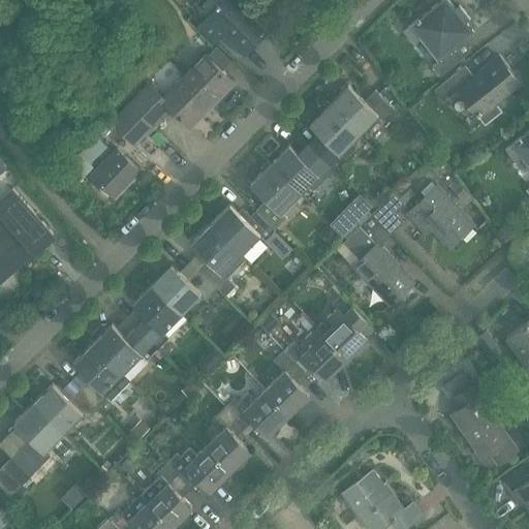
[(219,7),(200,25),(215,39),(224,31),(246,52),(266,31),(245,10),(252,2),(250,0),(224,0),(221,4),(219,2),(217,5),(219,7)]
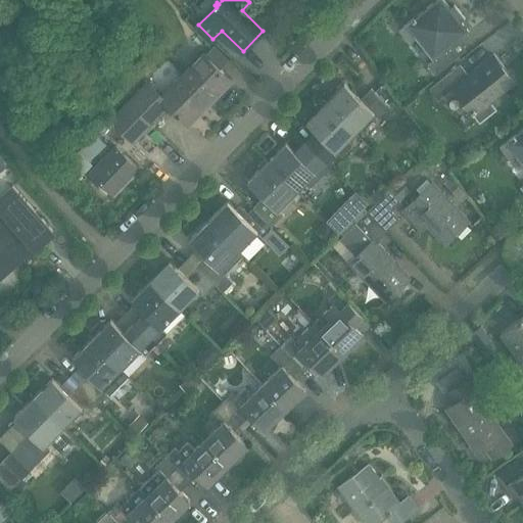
[(311,6),(304,0),(285,0),(300,15),(311,6)]
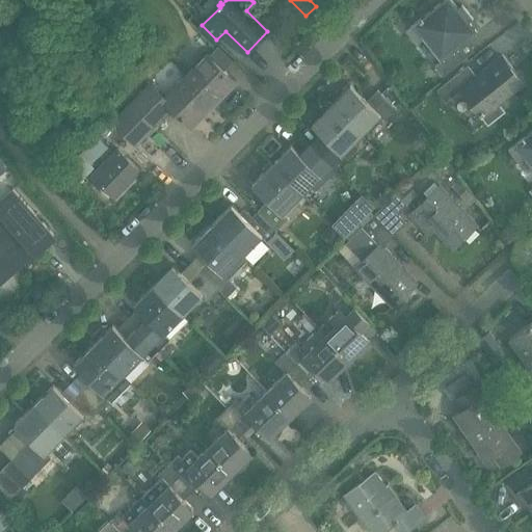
[(451,0),(444,0),(406,30),(417,44),(424,37),(442,59),(434,65),(443,75),(467,56),(459,47),(478,32),(470,22),(473,19),(461,5),(458,7),(451,0)]
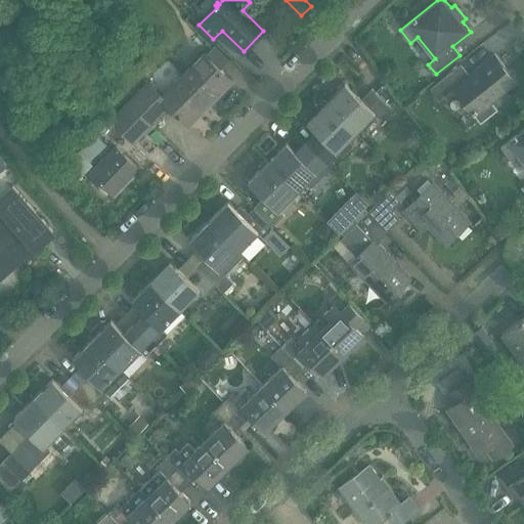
[(205,53),(182,75),(210,102),(232,81),(205,53)]
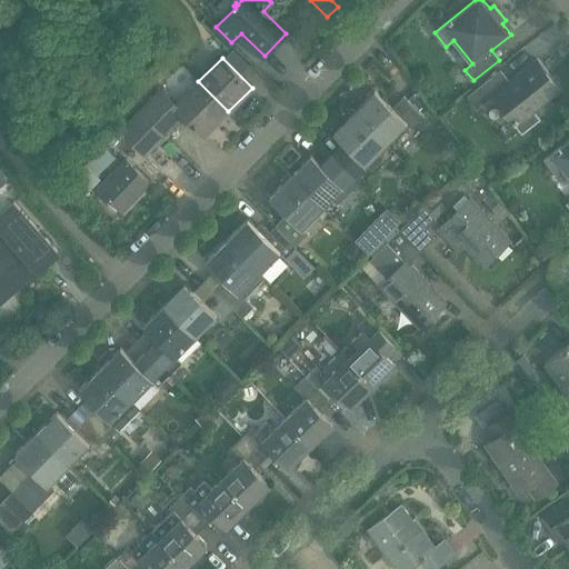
[(538,118),(532,110),(560,88),(537,58),(509,80),(500,70),(468,96),(477,108),(493,95),(521,131),(538,118)]
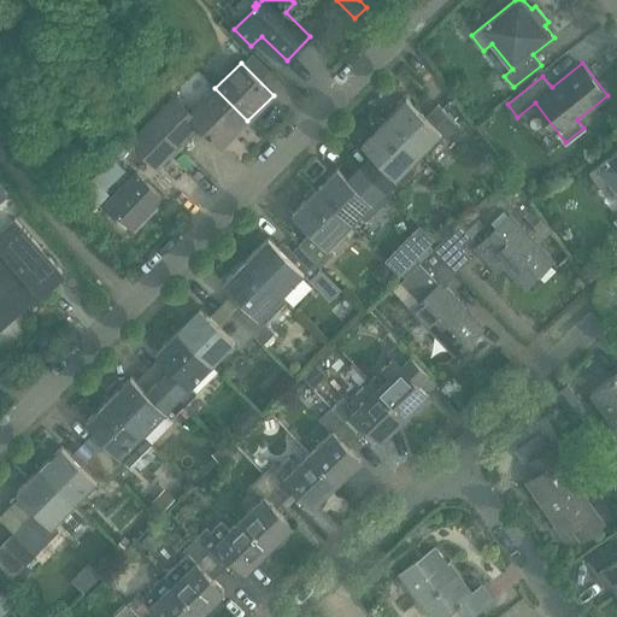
[(174,97),(152,119),(180,146),(200,124),(222,147),(247,121),(215,88),(191,113),(174,97)]
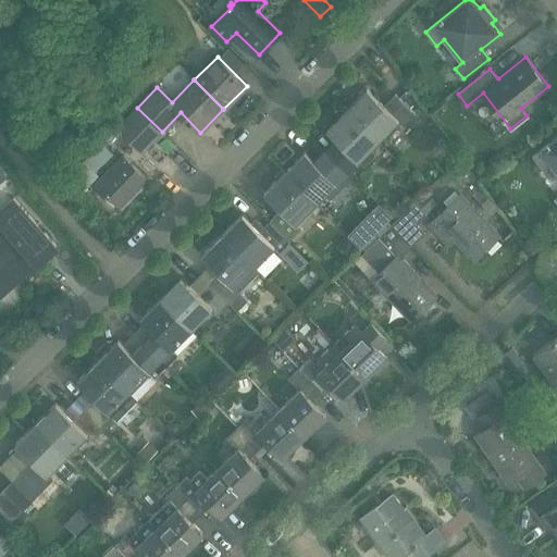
[(368,89),(347,110),(376,139),(396,119),(403,126),(415,114),(395,95),(384,106),(368,89)]
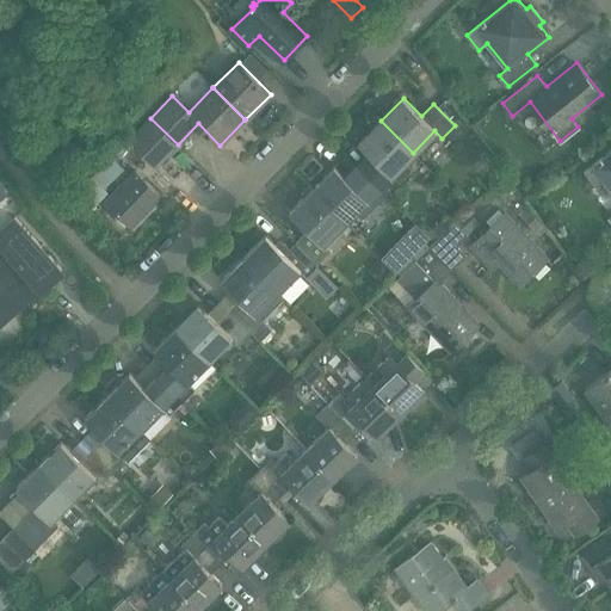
[(156,166),(178,144),(150,118),(129,140),(156,166)]
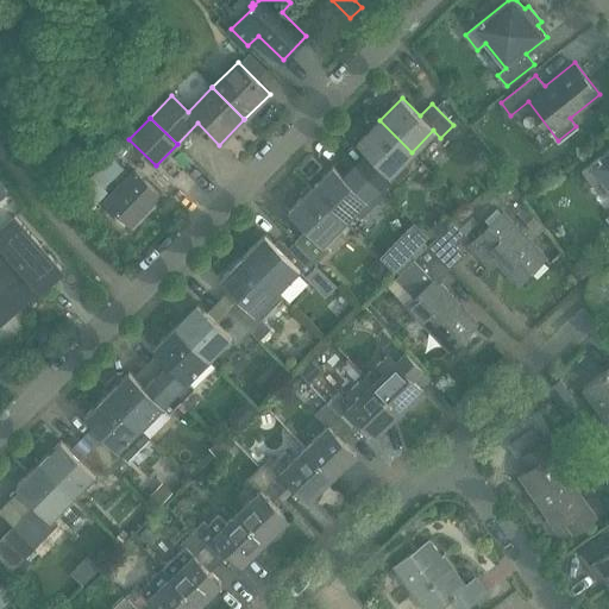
[(380,120),(358,142),(376,159),(363,173),(385,194),(410,169),(402,161),(412,152),(380,120)]
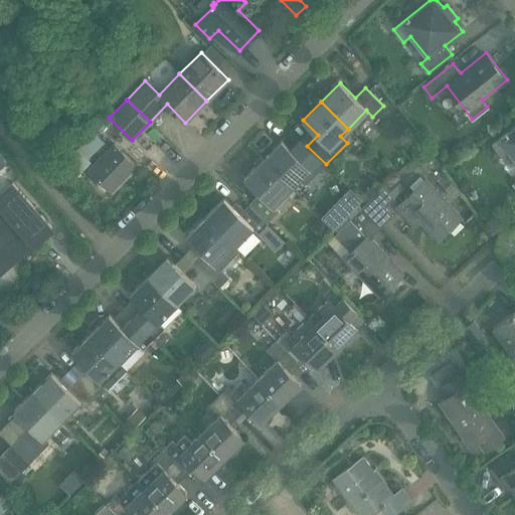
[(514,125),(493,144),(503,157),(509,151),(514,158),(514,125)]
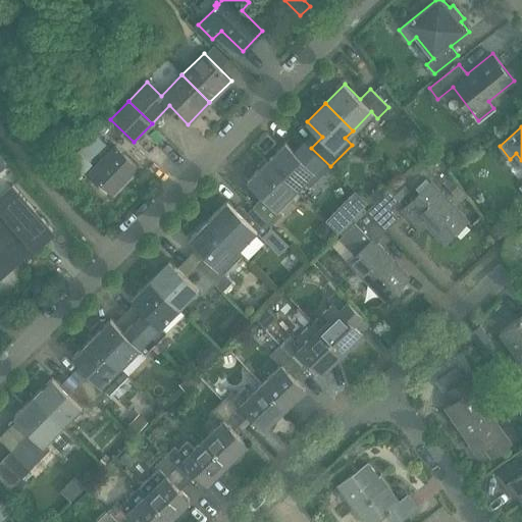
[(286,143),(267,162),(295,189),(303,180),(310,188),(330,166),(311,148),(302,157),(286,143)]
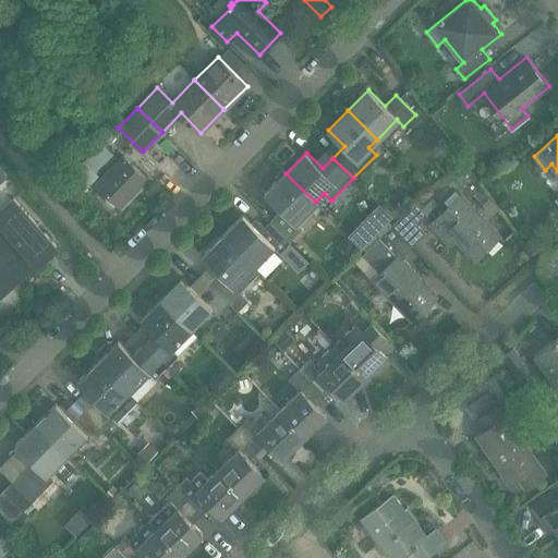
[(123,156),(97,183),(121,207),(148,179),(123,156)]
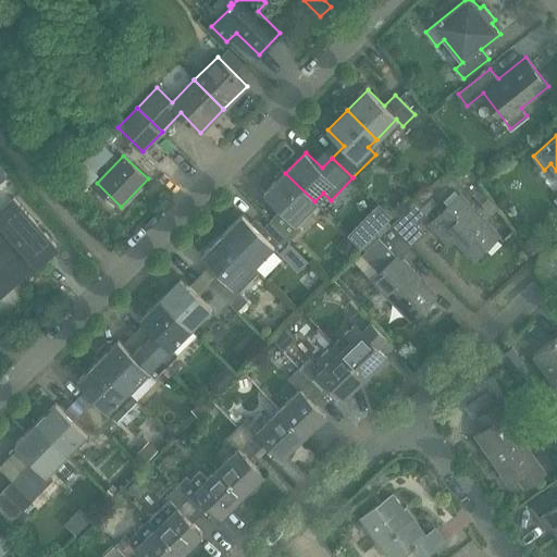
[(0,158),(0,202),(20,190),(0,158)]
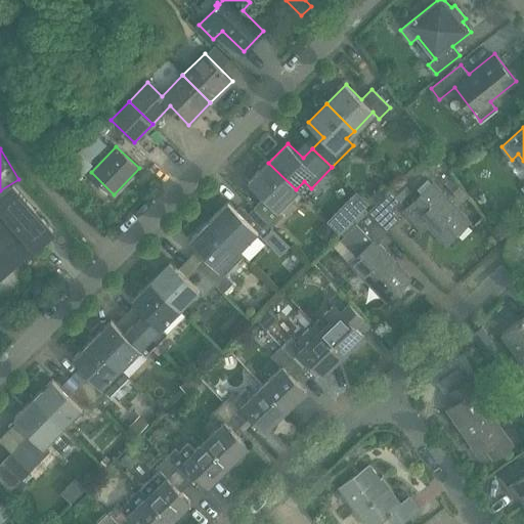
[(425,158),(431,166),(440,159),(433,150),(425,158)]
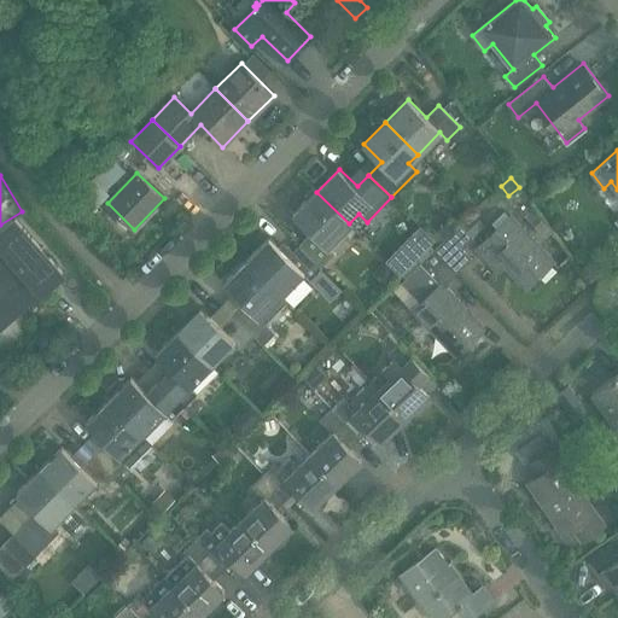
[(316,192),(293,215),(312,233),(299,245),(321,267),(334,254),(326,245),(349,223),(316,192)]
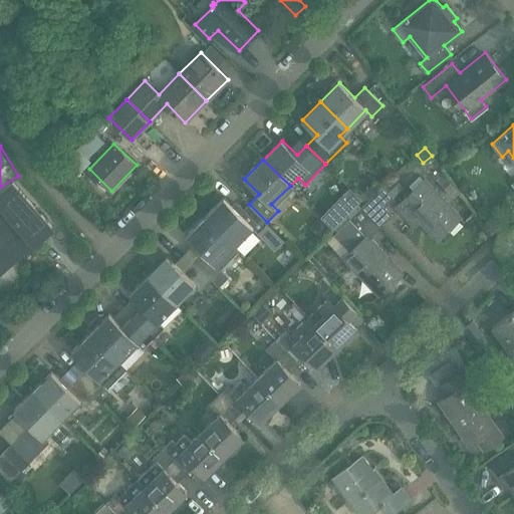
[(369,202),(362,208),(380,227),(392,215),(384,208),(404,189),(392,177),(382,186),(376,181),(362,195),(369,202)]
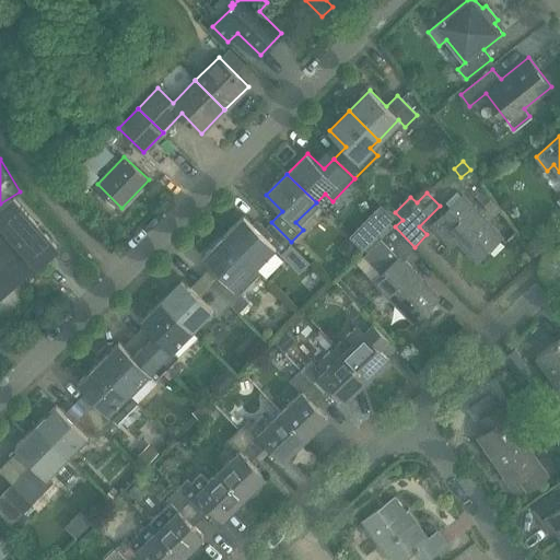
[(451,207),(432,225),(453,246),(458,241),(477,260),(501,237),(462,197),(457,193),(447,202),(451,207)]
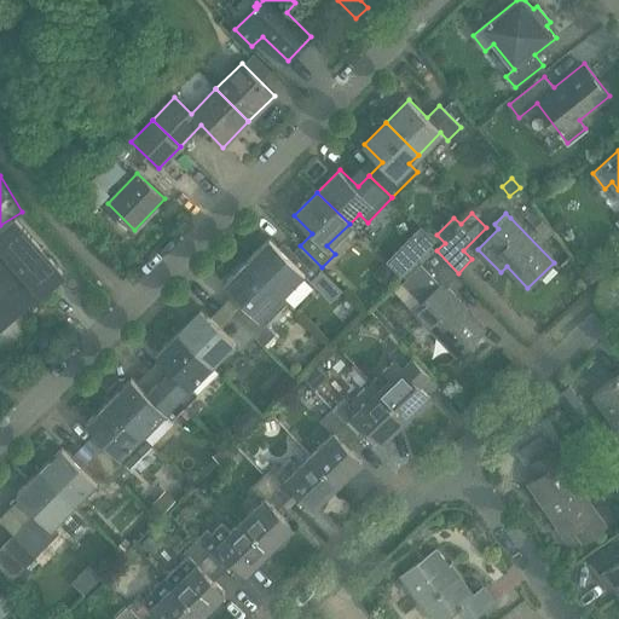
[(0,260),(3,262),(22,284),(29,278),(41,293),(63,273),(15,219),(0,231),(0,260)]
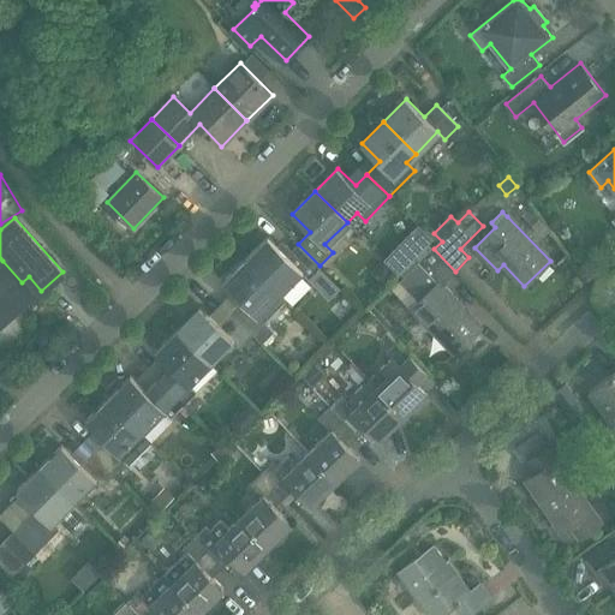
[(418,225),(392,252),(405,266),(433,238),(418,225)]
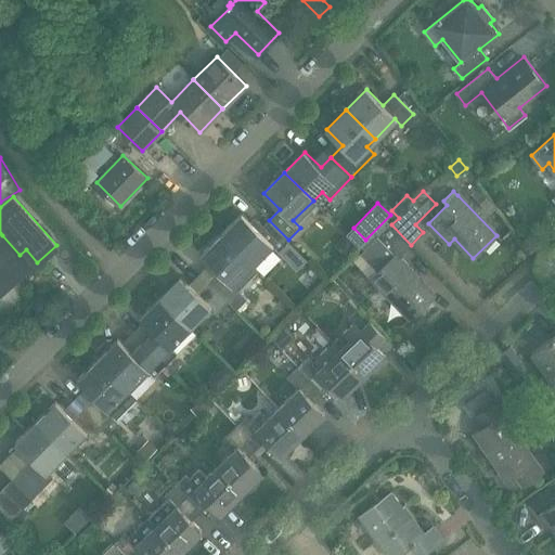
[(242,215),(222,235),(258,271),(259,270),(255,266),(268,253),(267,253),(272,247),(273,246),(297,270),(308,260),(288,240),(269,220),(262,226),(257,219),(250,220),(249,222),(242,215)]
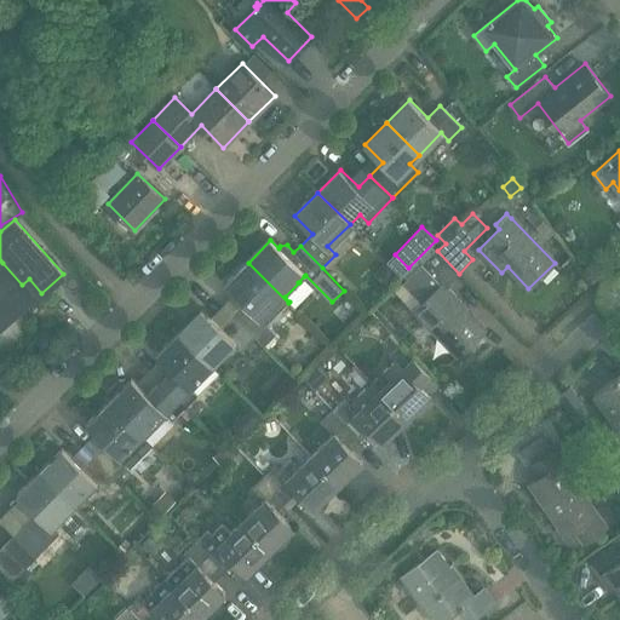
[(486,332),(443,288),(459,274),(437,251),(408,280),(428,300),(415,311),(460,357),(486,332)]
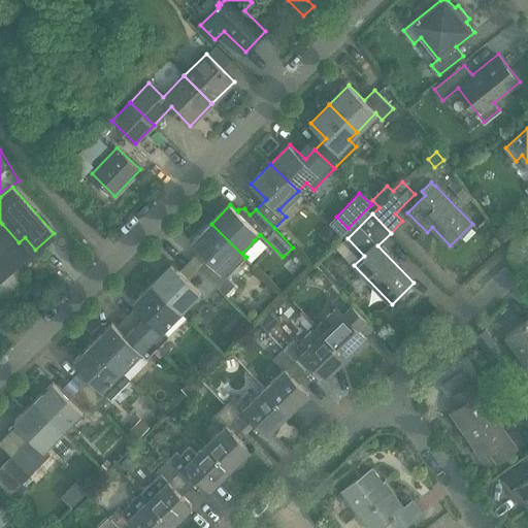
[(19,242),(2,224),(0,225),(0,281),(17,266),(5,254),(19,242)]
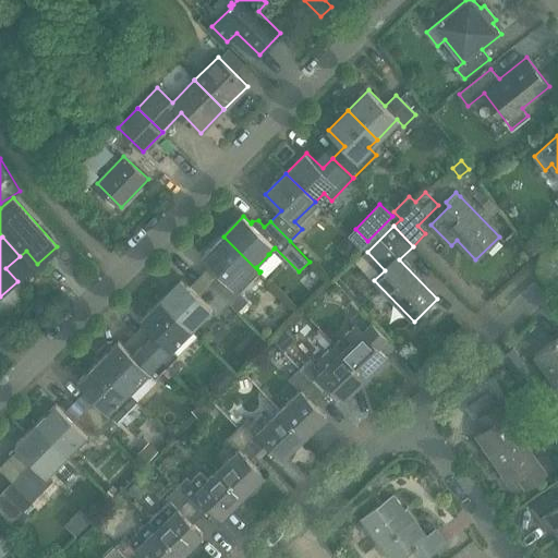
[(223,237),(203,257),(219,273),(208,284),(228,304),(230,302),(238,311),(250,300),(241,291),(259,273),(223,237)]
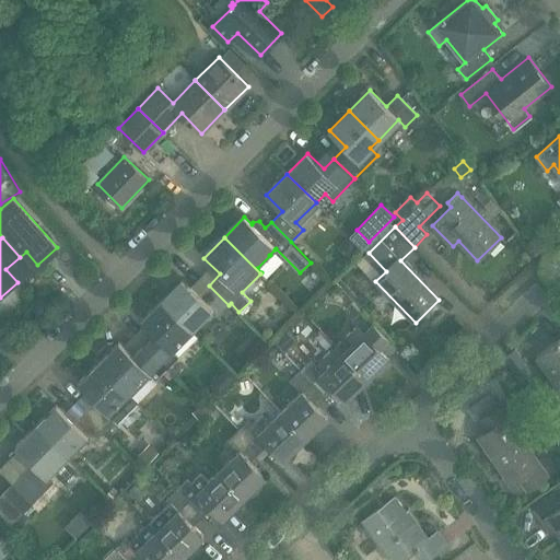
[(553,260),(546,267),(552,275),(559,268),(553,260)]
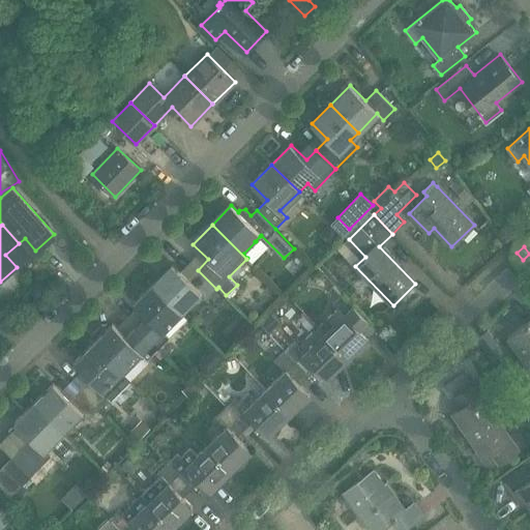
[(172,265),(152,285),(180,312),(199,293),(205,299),(216,289),(198,270),(187,281),(172,265)]
